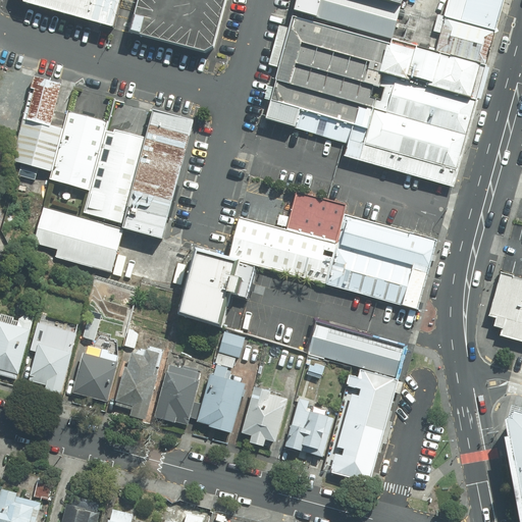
[(112,27),(120,0),(22,0),(25,3),(112,27)]
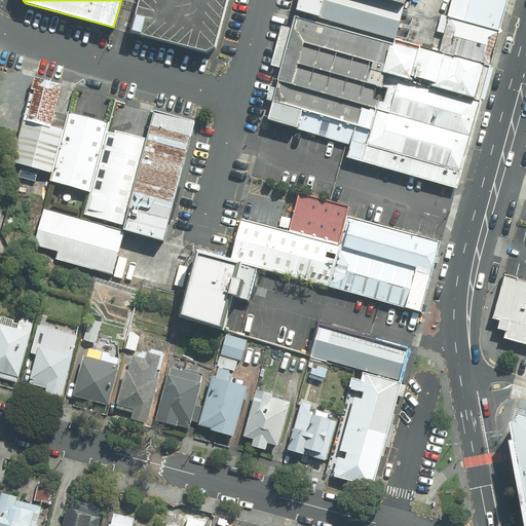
[(208,54),(216,48),(228,0),(141,0),(133,35),(208,54)]
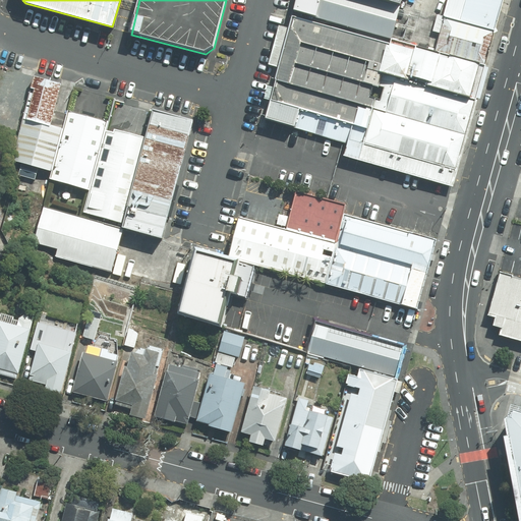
[(400,6),(379,0),(295,0),(292,14),(392,41),(395,26),(400,6)]
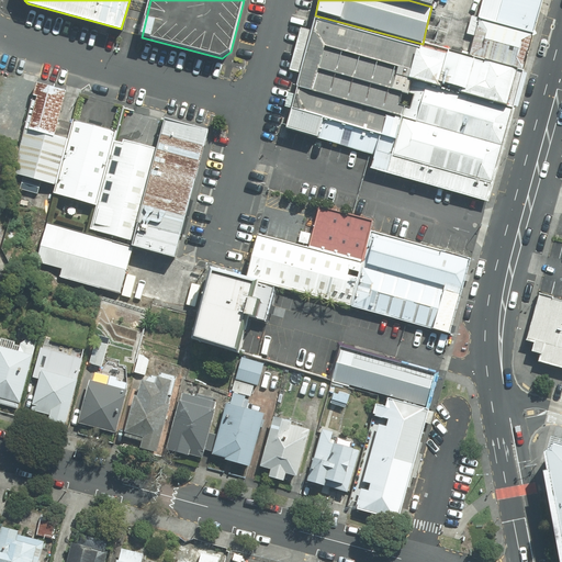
[(484,0),(480,21),(534,35),(542,0),(484,0)]
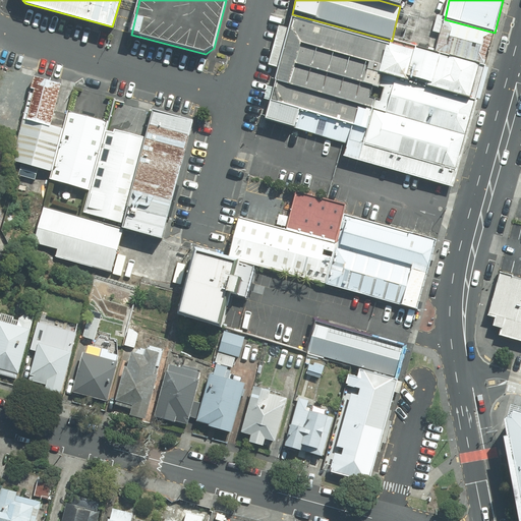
[(392,41),(292,14),(274,80),(276,81),(372,110),(382,75),(392,41)]
